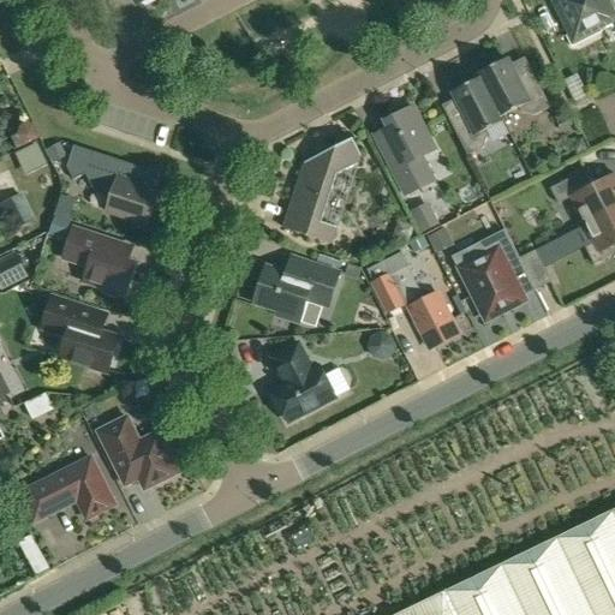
[(614,0),(554,0),(571,31),(566,34),(573,46),(603,31),(602,30),(614,23),(614,0)]
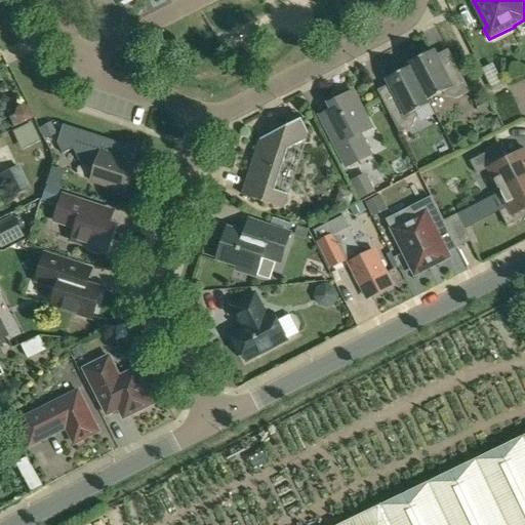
[(433,49),(409,62),(431,103),(429,98),(443,91),(445,95),(457,98),(471,91),(456,64),(444,71),(436,55),(433,49)]
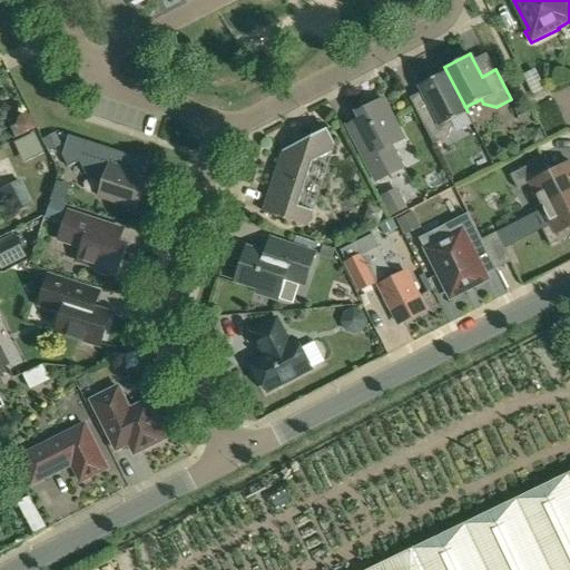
[(430,111),(420,117),(426,130),(434,144),(449,136),(453,124),(451,120),(468,111),(444,67),(443,68),(445,71),(426,81),(421,85),(424,90),(420,92),(430,111)]
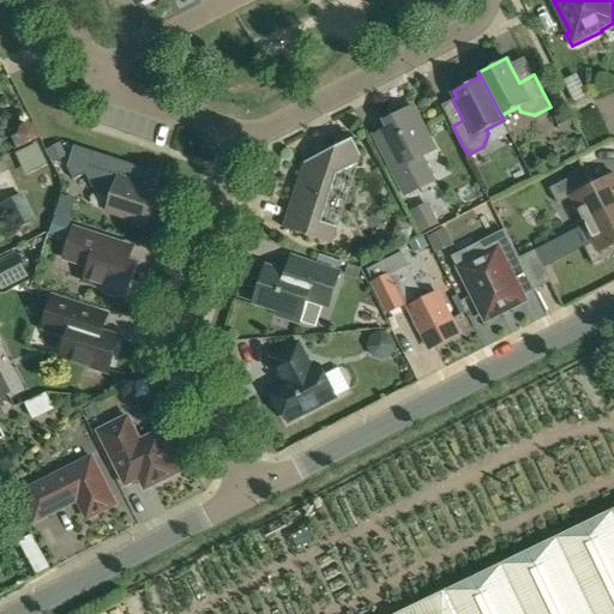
[(391,118),(385,121),(389,127),(375,134),(405,194),(433,180),(421,156),(435,149),(413,107),(407,109),(404,106),(399,104),(391,109),(390,113),(391,118)]
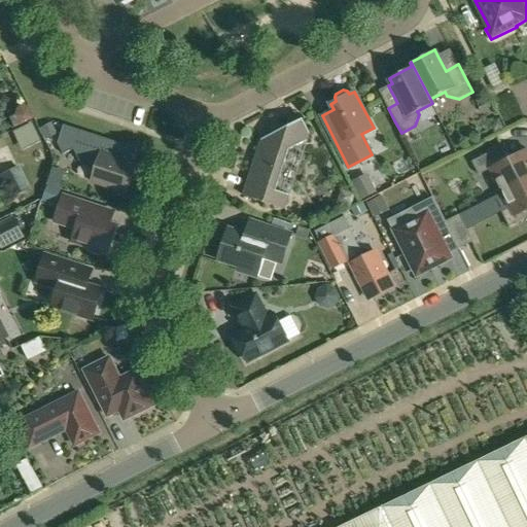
[(16,109),(15,115),(9,118),(14,129),(24,124),(34,118),(28,107),(22,106),(16,109)]
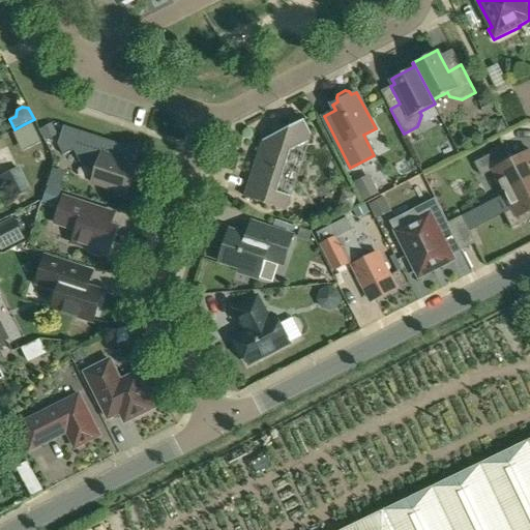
[(264,140),(245,196),(286,209),(291,196),(277,192),(291,152),(308,143),(312,133),(304,119),(264,140)]
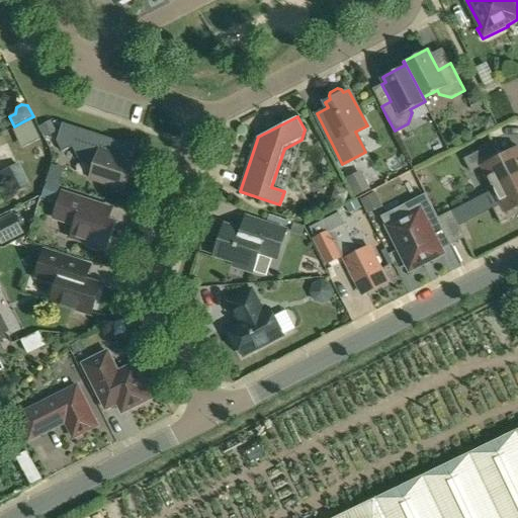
[(17,130),(25,147),(42,138),(34,120),(17,130)]
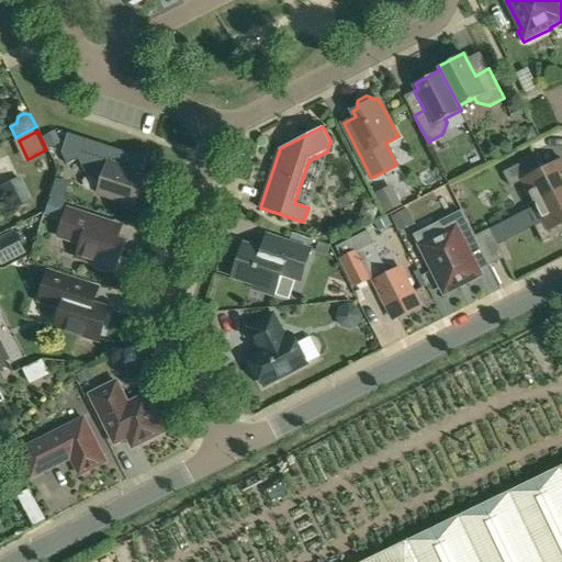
[(68,133),(62,153),(68,165),(79,159),(86,172),(98,177),(101,183),(98,193),(135,205),(145,176),(117,166),(122,150),(68,133)]
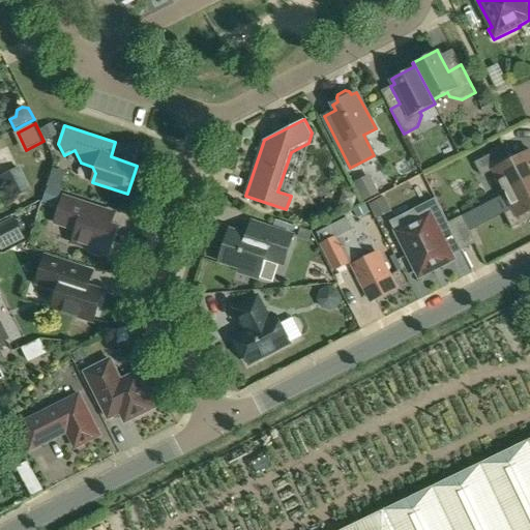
[(529,149),(506,163),(500,149),(475,162),(481,175),(493,169),(505,193),(529,180),(529,149)]
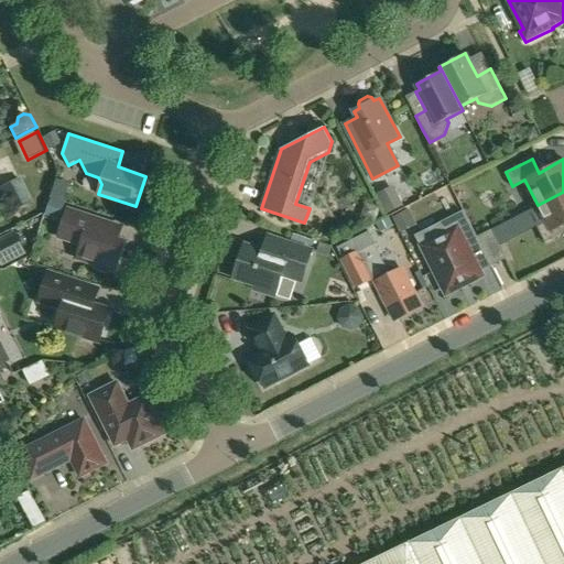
[(32,203),(20,179),(1,187),(13,212),(32,203)]
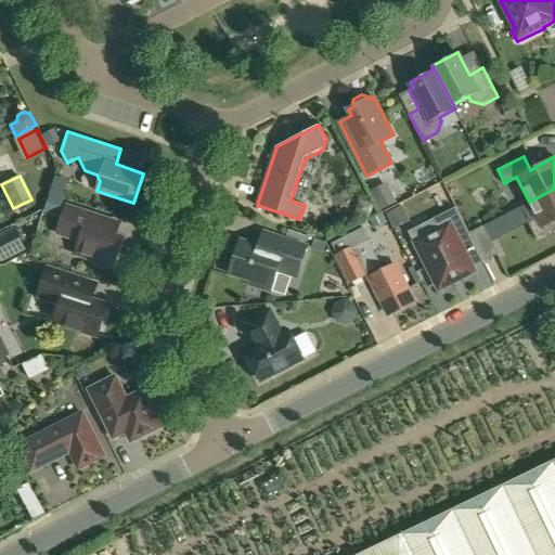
[(51,203),(64,207),(73,180),(61,176),(51,203)]
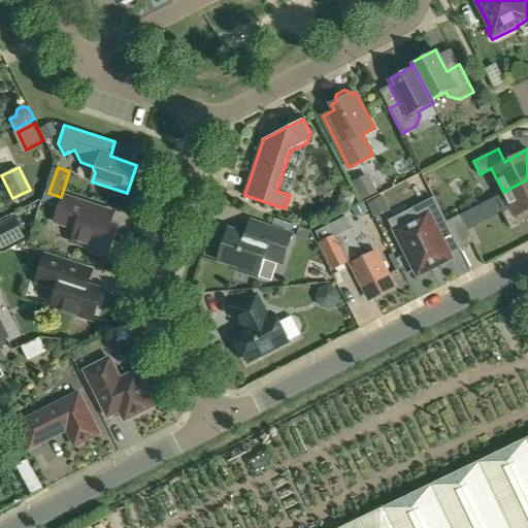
[(377,193),(367,174),(352,183),(362,201),(377,193)]
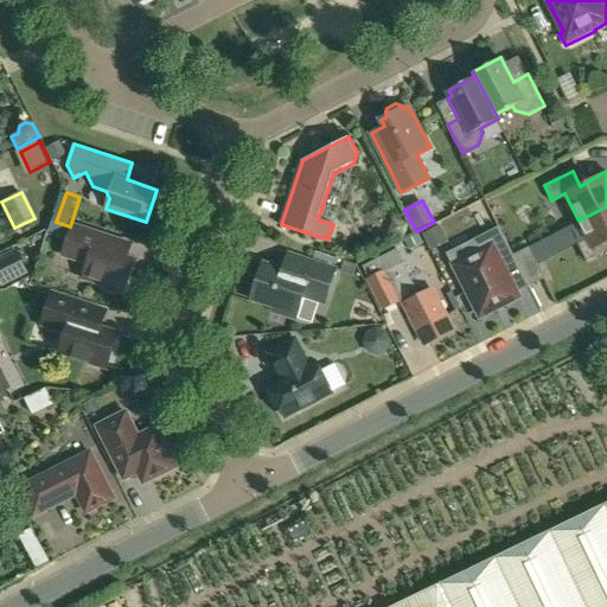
[(606,206),(579,221),(588,240),(579,244),(587,261),(606,250),(606,206)]
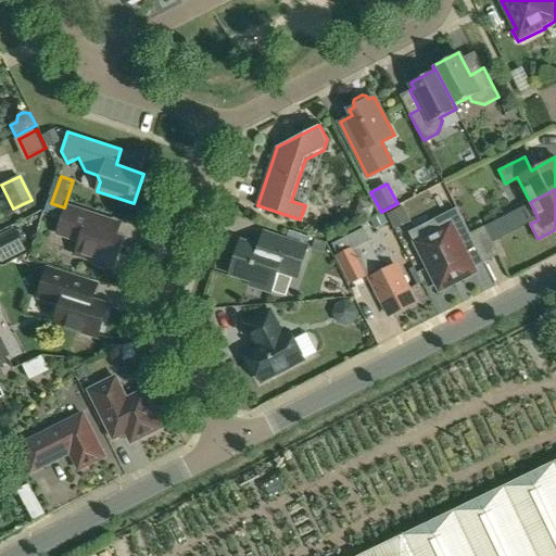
[(114,266),(123,239),(117,237),(122,225),(100,217),(67,206),(59,234),(81,241),(77,254),(95,260),(93,264),(109,268),(110,265),(114,266)]
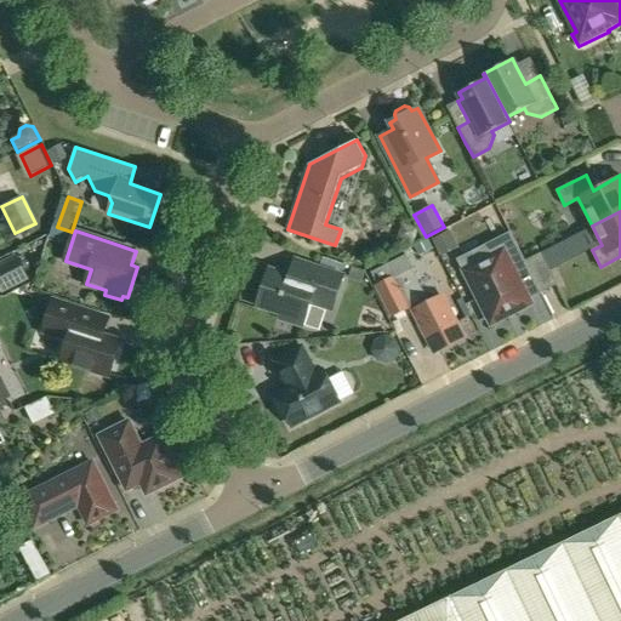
[(443,256),(461,251),(456,233),(438,238),(443,256)]
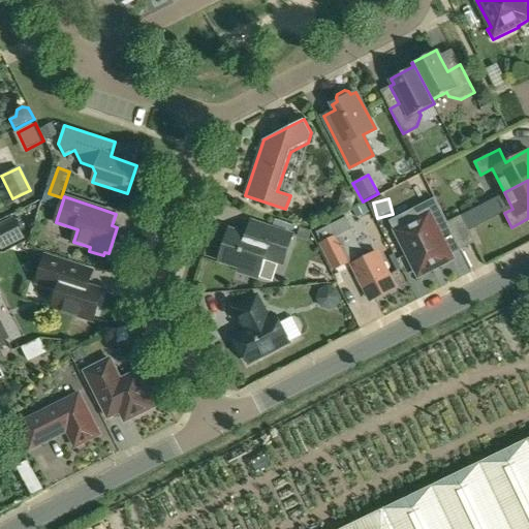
[(462,249),(447,222),(437,200),(404,217),(408,224),(397,230),(418,275),(452,258),(449,255),(462,249)]
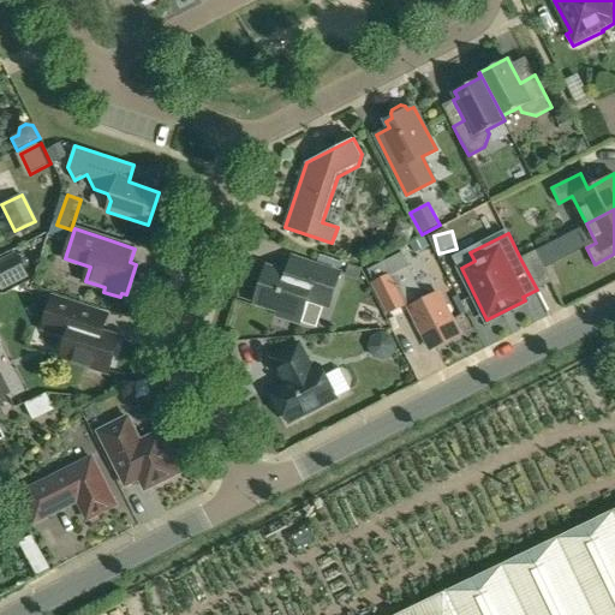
[(536,250),(520,258),(537,290),(553,281),(536,250)]
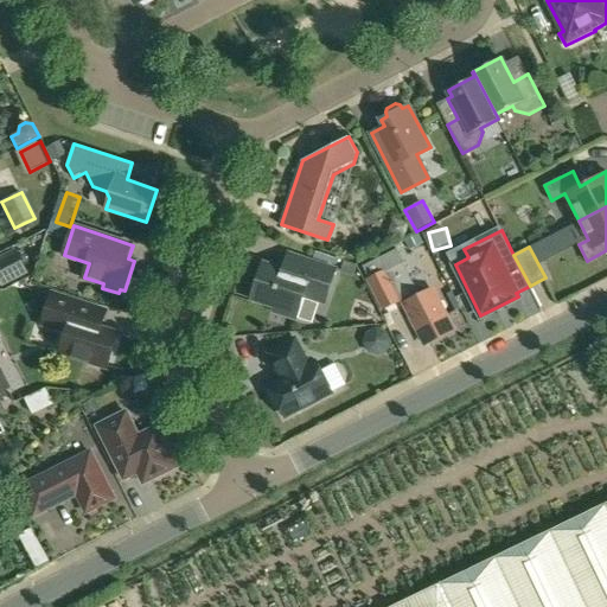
[(16,249),(0,256),(0,285),(1,288),(29,274),(16,249)]
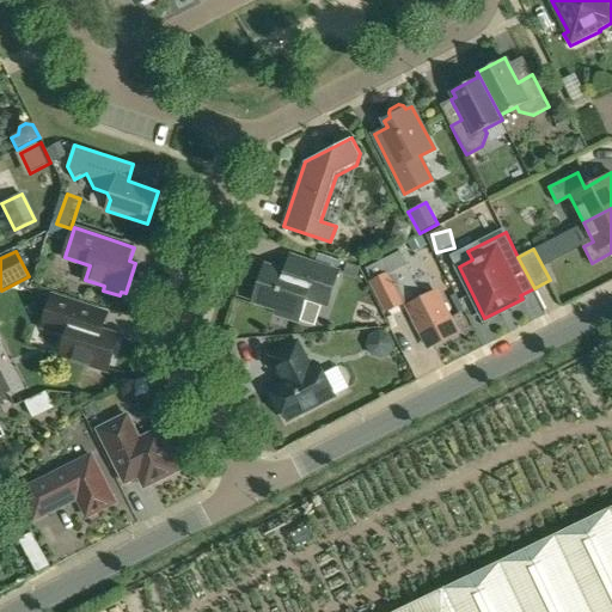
[(398,251),(366,268),(372,281),(387,311),(403,304),(403,303),(389,276),(407,267),(398,251)]
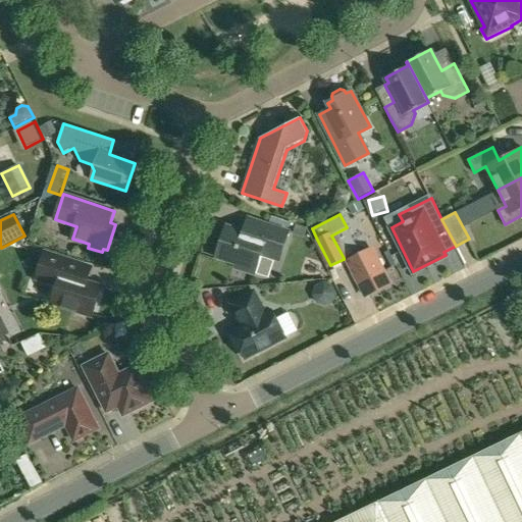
[(244,232),(229,228),(225,243),(220,245),(216,256),(236,262),(239,267),(255,273),(261,253),(271,257),(273,251),(281,253),(289,232),(248,219),(244,232)]
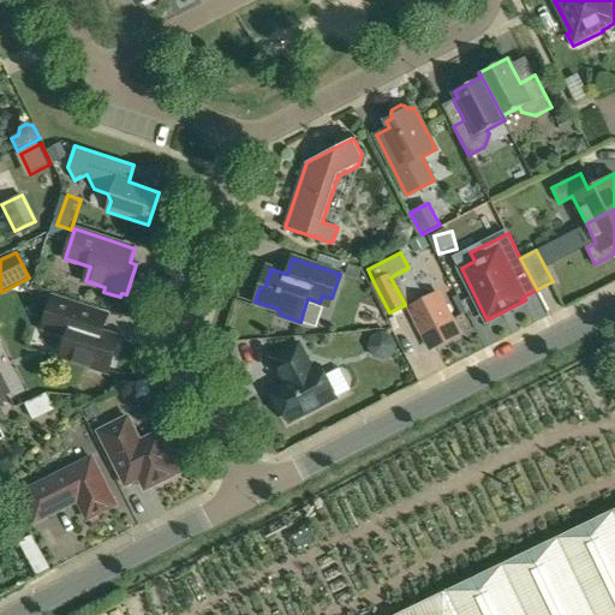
[(408,268),(390,278),(405,304),(405,305),(406,308),(410,305),(410,308),(431,348),(459,334),(439,293),(424,299),(408,268)]
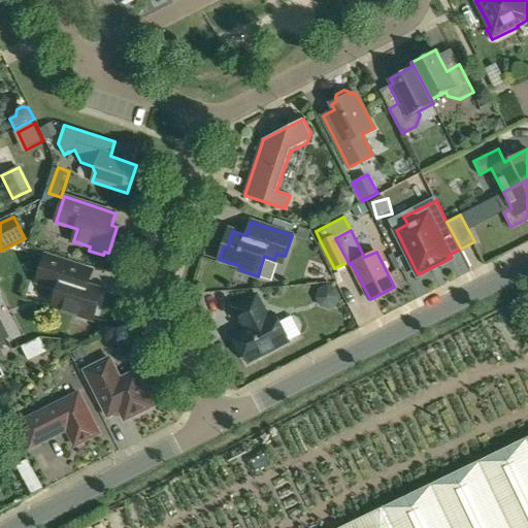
[(88,286),(92,271),(45,256),(37,282),(59,289),(53,306),(94,319),(97,308),(101,306),(103,298),(102,294),(103,291),(88,286)]
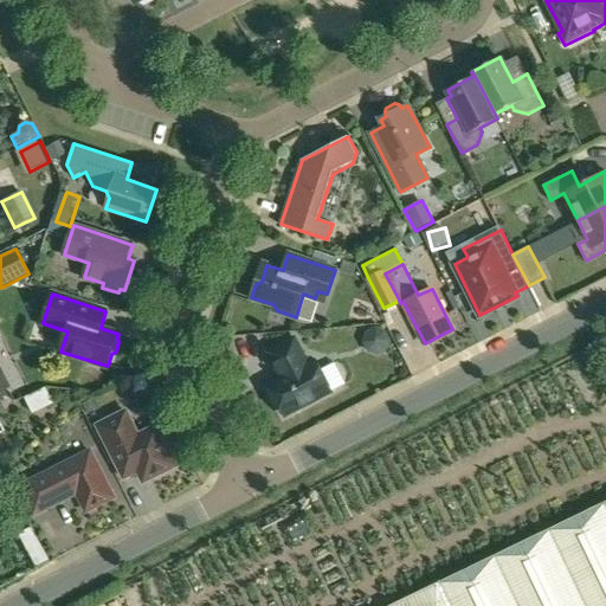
[(271,389),(268,393),(275,405),(279,404),(285,416),(331,392),(346,385),(334,363),(321,371),(317,366),(315,361),(309,365),(295,337),(268,352),(277,369),(282,379),(269,385),(271,389)]
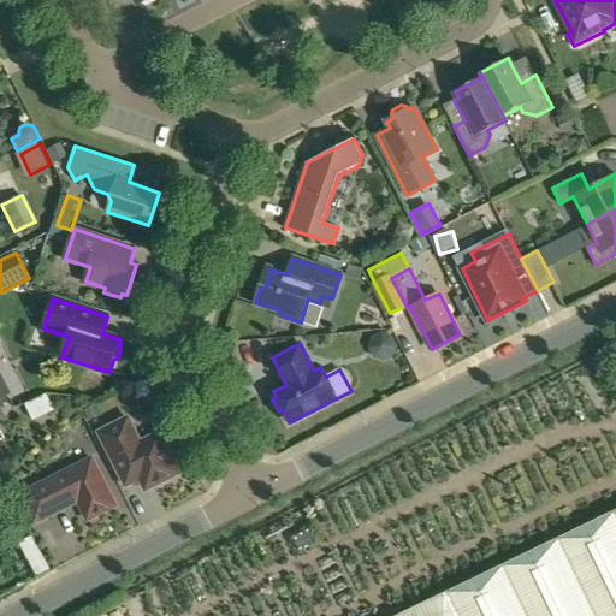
[(0,402),(16,395),(0,363),(0,402)]
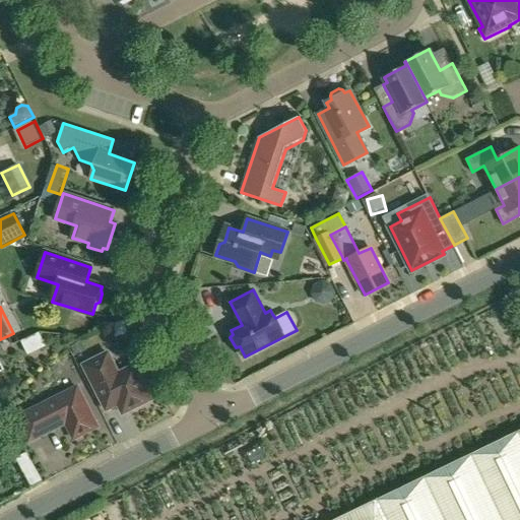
[(31,353),(48,347),(43,334),(26,340),(31,353)]
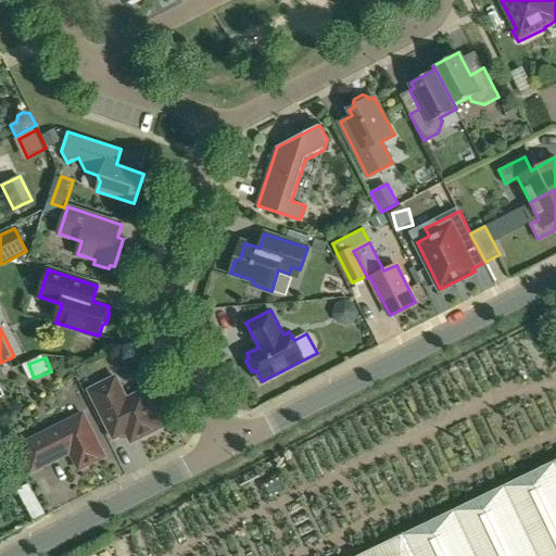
[(144,390),(127,399),(115,377),(89,390),(114,439),(126,432),(131,442),(163,427),(144,390)]
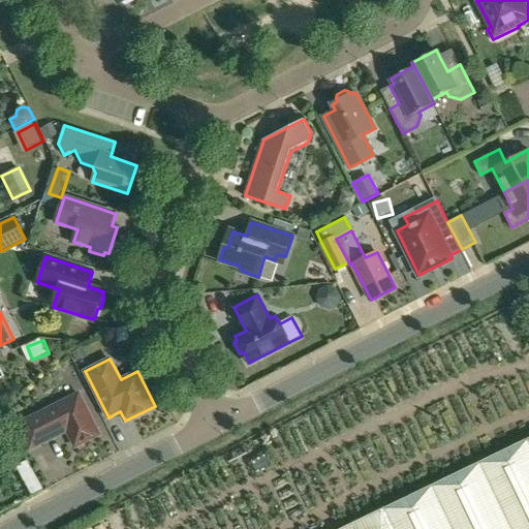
[(79,394),(18,425),(30,448),(67,430),(75,446),(99,434),(79,394)]
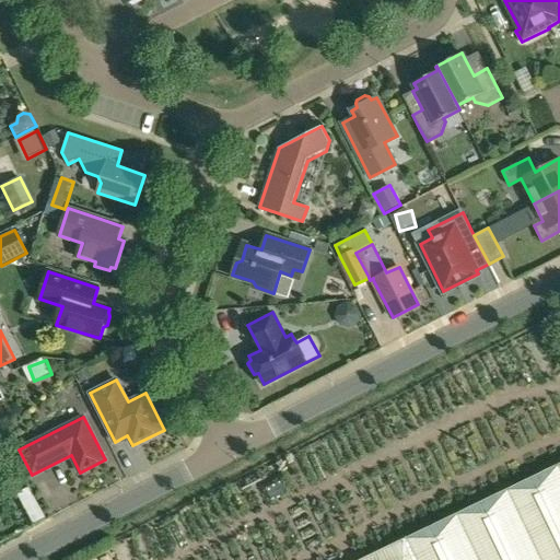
[(559,559),(559,463),(359,559),(559,559)]
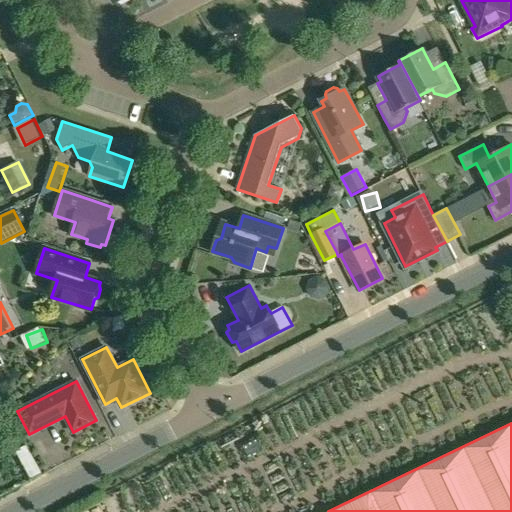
[(22,467),(32,461),(25,447),(14,453),(22,467)]
